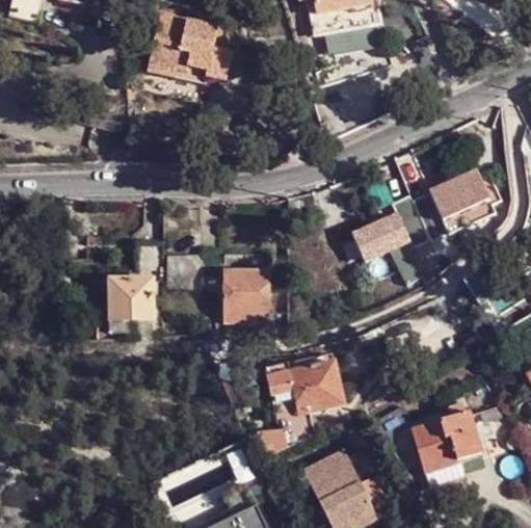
[(10,0),(8,14),(37,21),(42,0),(75,0),(81,1),(81,0),(10,0)]
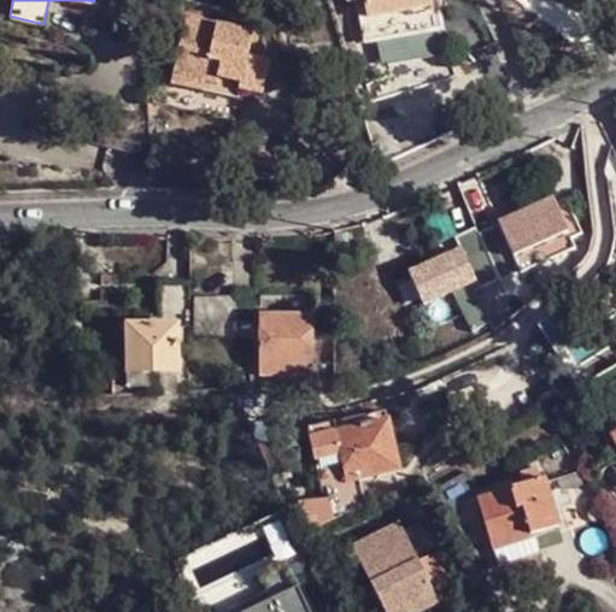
[(429,4),(439,3),(438,0),(355,0),(362,37),(434,25),(429,4)]
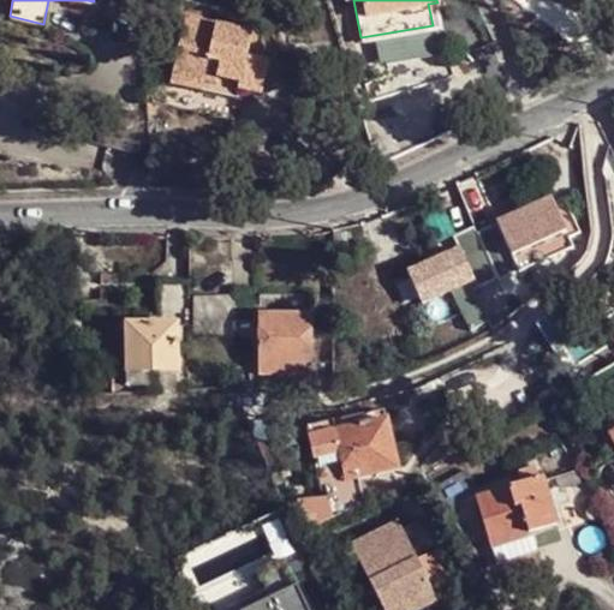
[(441,22),(437,3),(428,4),(433,25),(441,22)]
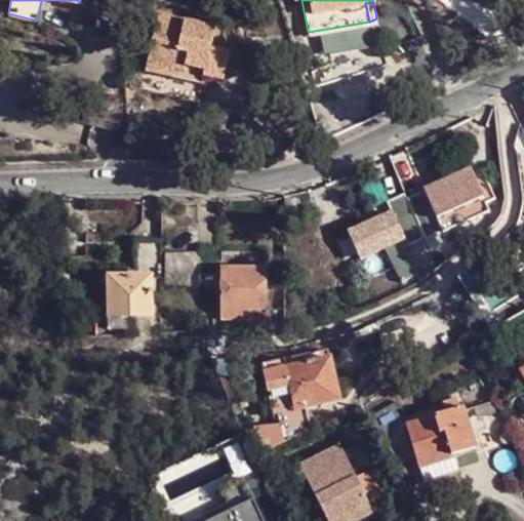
[(203,69),(223,74),(228,47),(210,44),(214,23),(157,10),(147,62),(173,68),(184,70),(186,65),(203,69)]
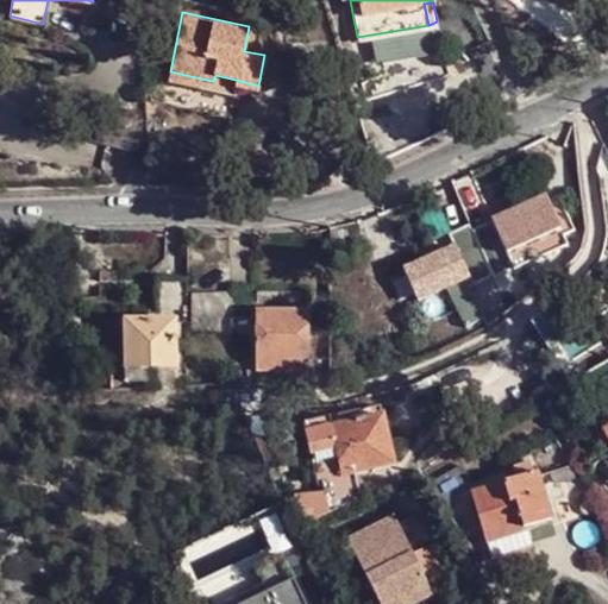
[(201,86),(201,79),(170,71),(167,79),(201,86)]
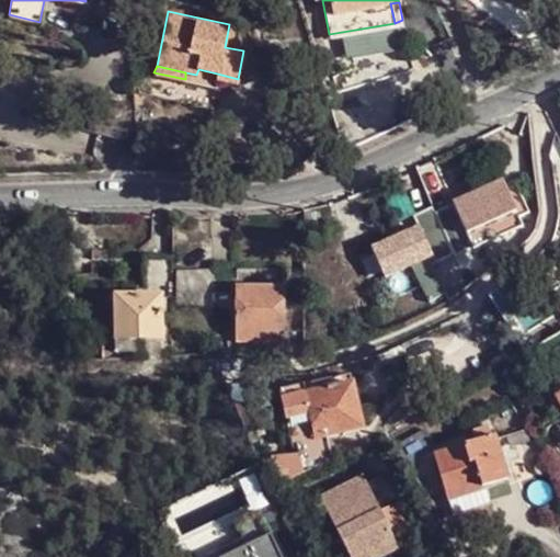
[(236,86),(238,79),(217,74),(216,80),(236,86)]
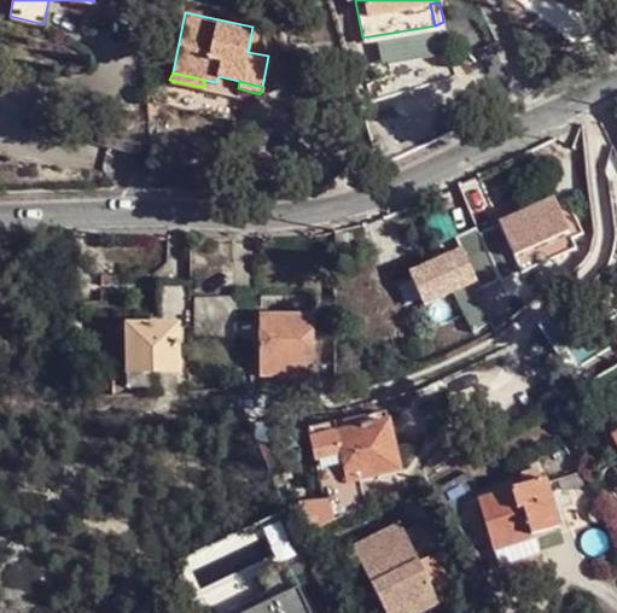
[(478,231),(500,275),(513,269),(516,272),(576,243),(571,233),(564,216),(553,194),(478,231)]
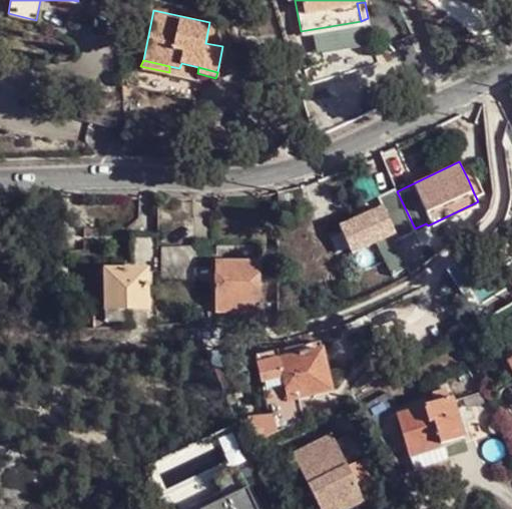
[(476,176),(468,179),(474,193),(483,189),(476,176)]
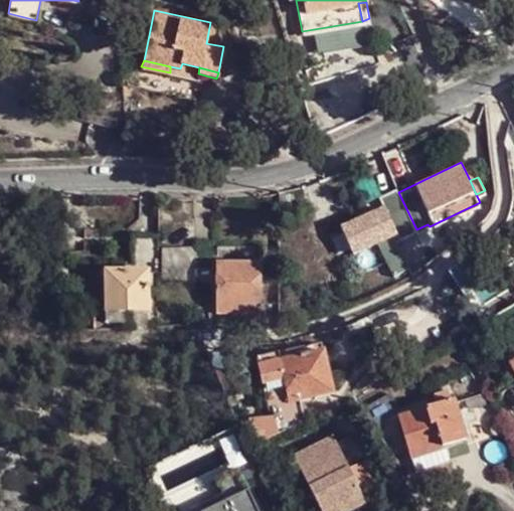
[(381,200),(398,192),(395,186),(378,194),(381,200)]
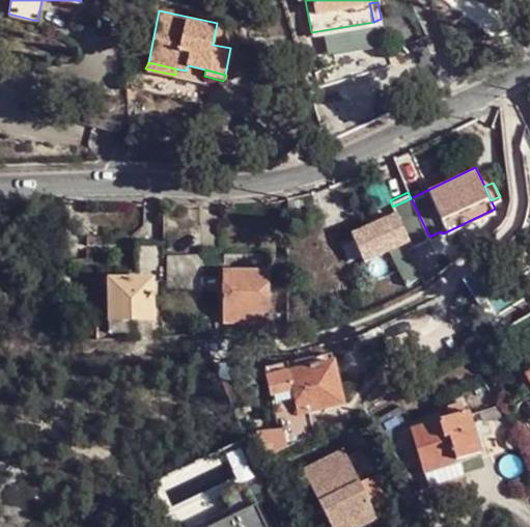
[(429,237),(411,198),(393,206),(395,212),(352,232),(364,260),(390,248),(407,282),(421,275),(408,248),(422,241),(429,237)]
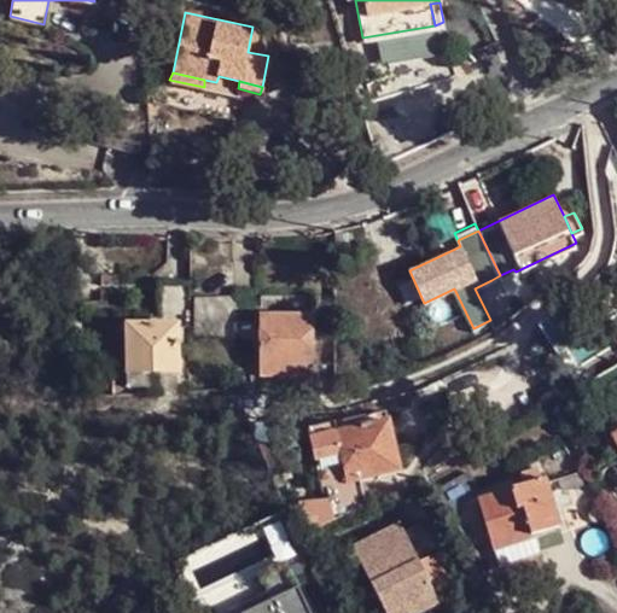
[(500,275),(492,280),(501,298),(523,289),(516,272),(513,269),(500,275)]
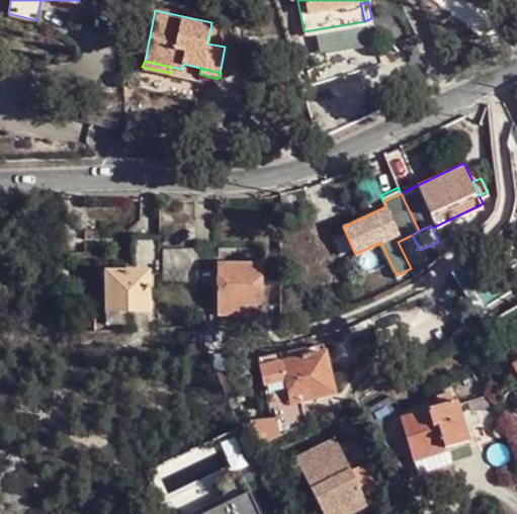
[(158,260),(159,233),(133,233),(133,260),(158,260)]
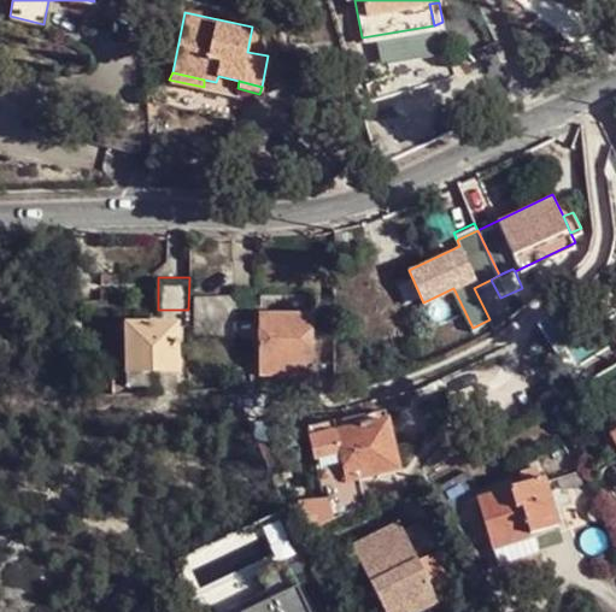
[(235,295),(194,295),(194,329),(238,328),(236,345),(253,347),(253,311),(235,311),(235,295)]
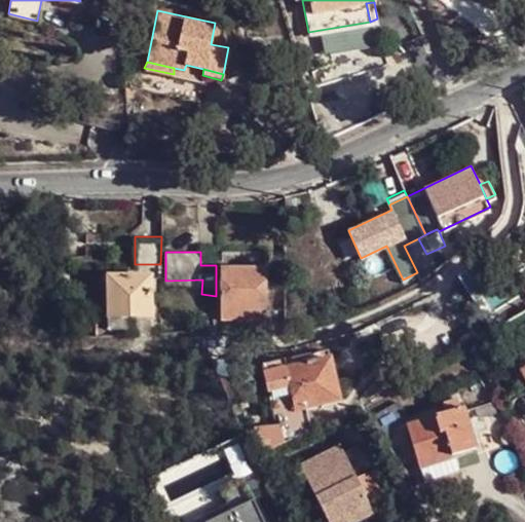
[(221,254),(221,265),(264,265),(264,255),(221,254)]
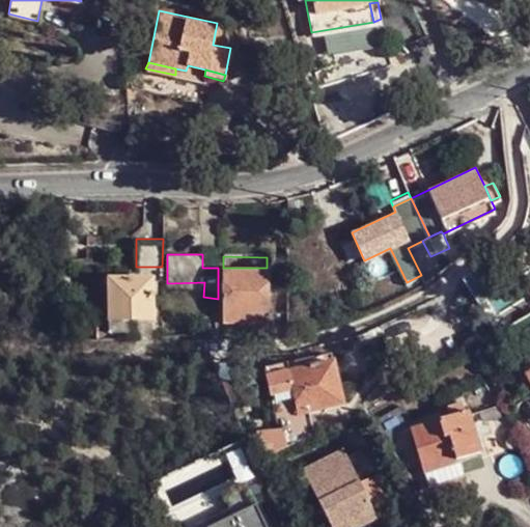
[(267,268),(223,268),(223,328),(233,328),(233,319),(239,317),(240,310),(267,310),(267,268)]
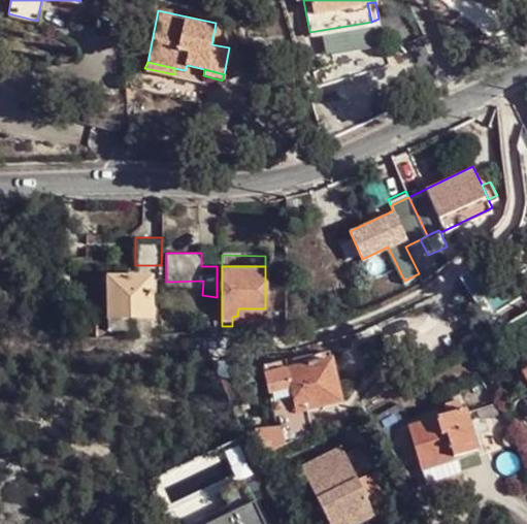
[(152,273),(106,274),(107,327),(126,326),(126,316),(153,316),(152,273)]
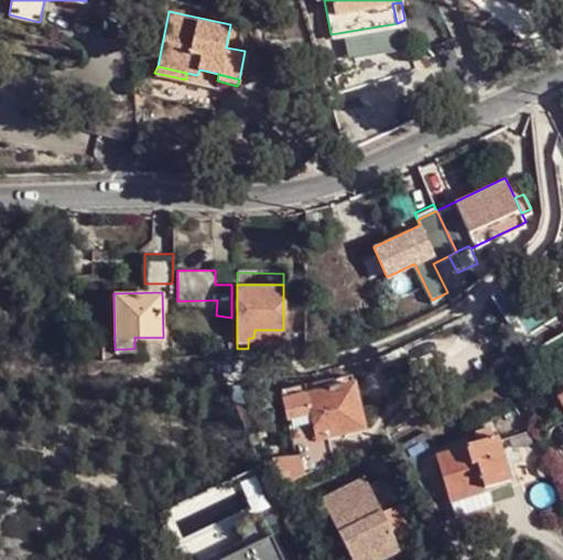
[(76,344),(63,344),(64,357),(77,356),(76,344)]
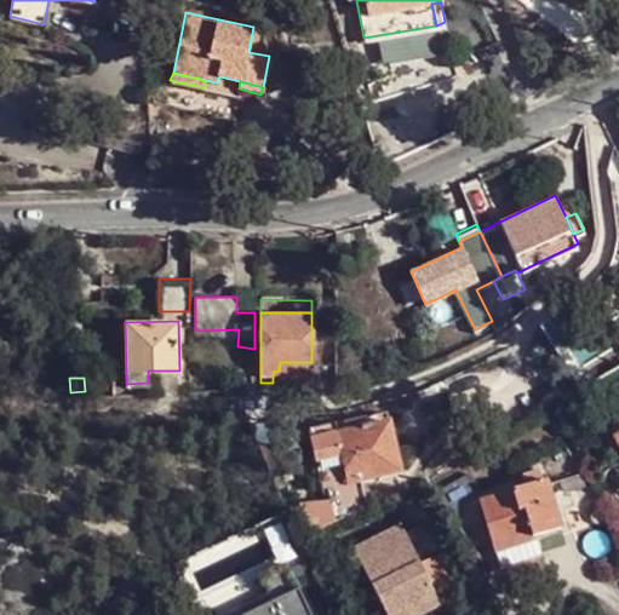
[(365,414),(305,426),(320,487),(401,467),(389,420),(366,425),(365,414)]
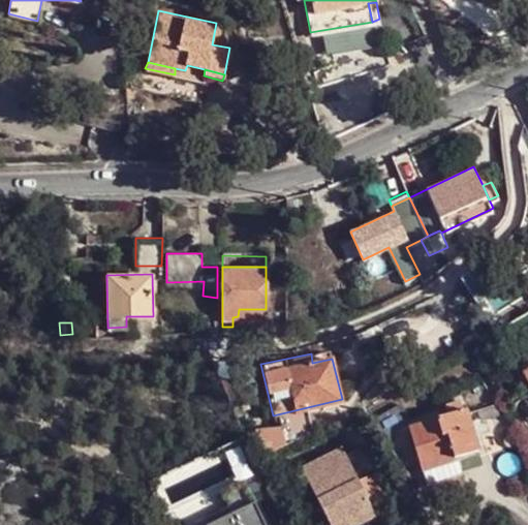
[(362,395),(367,404),(403,383),(393,365),(362,395)]
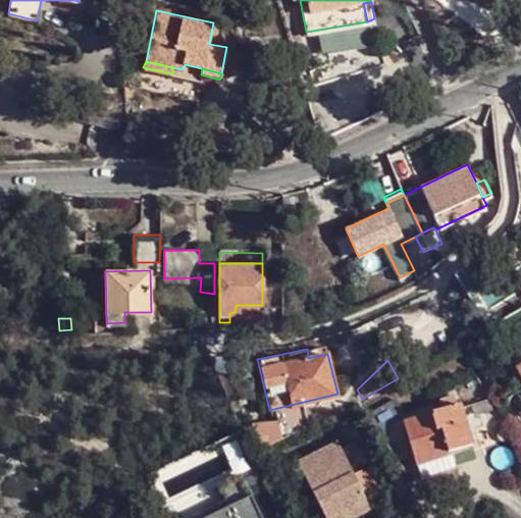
[(416,461),(450,451),(449,448),(472,441),(461,403),(405,420),(416,461)]
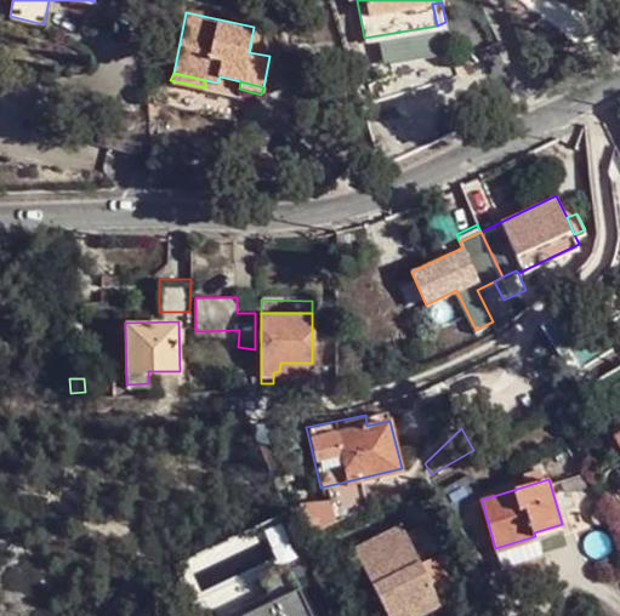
[(330,498),(335,517),(358,507),(352,494),(330,498)]
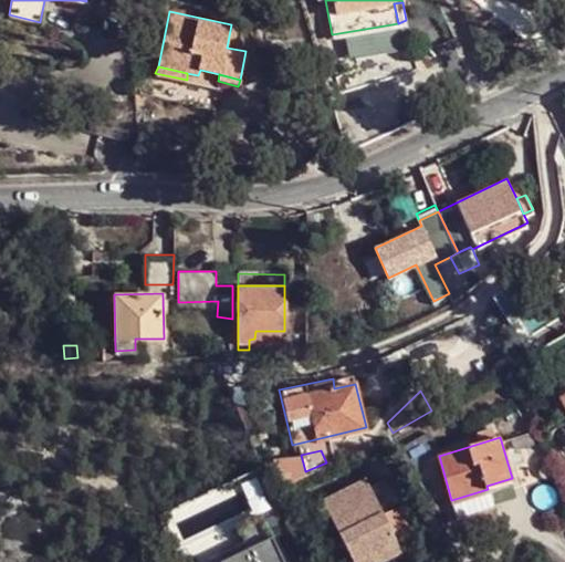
[(270,458),(271,462),(275,486),(305,471),(301,455),(270,458)]
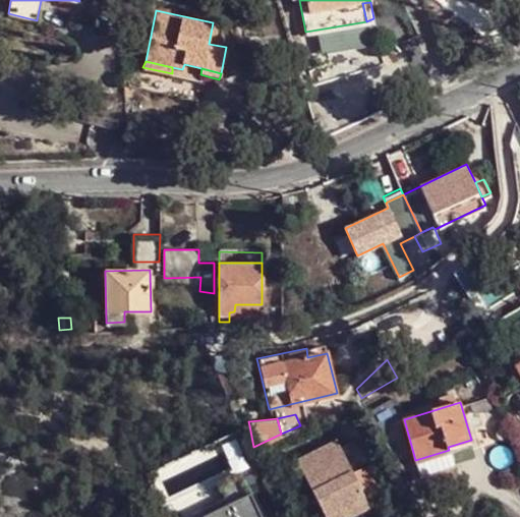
[(325,515),(365,497),(380,489),(366,463),(352,471),(336,440),(297,459),(325,515)]
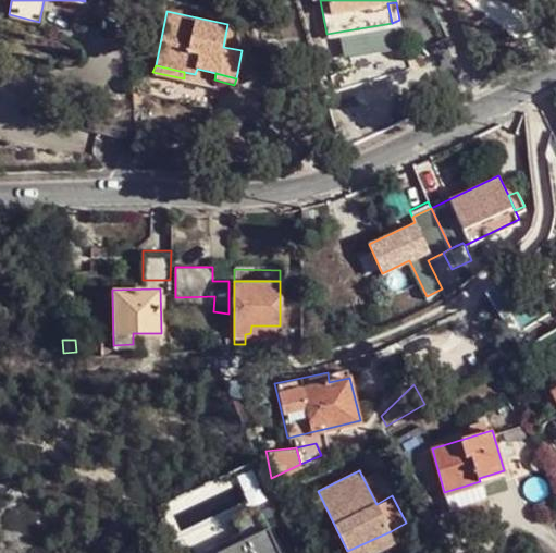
[(485,496),(480,481),(444,492),(449,506),(485,496)]
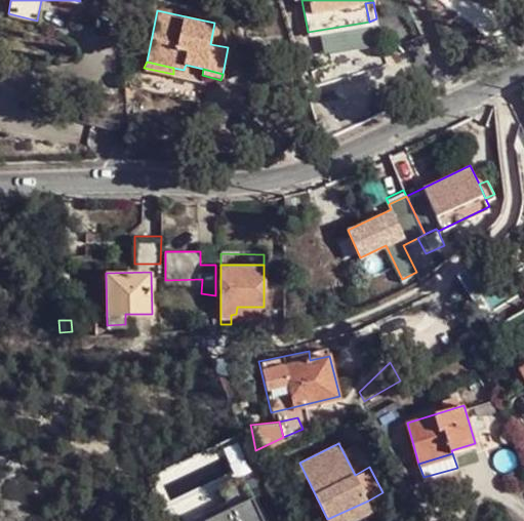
[(269,520),(244,467),(215,480),(222,494),(198,506),(205,520),(269,520)]
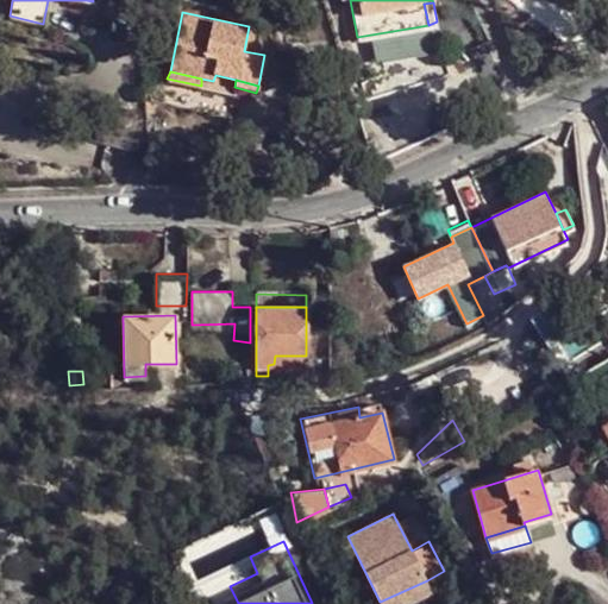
[(403,603),(432,591),(427,580),(380,602),(381,603),(403,603)]
